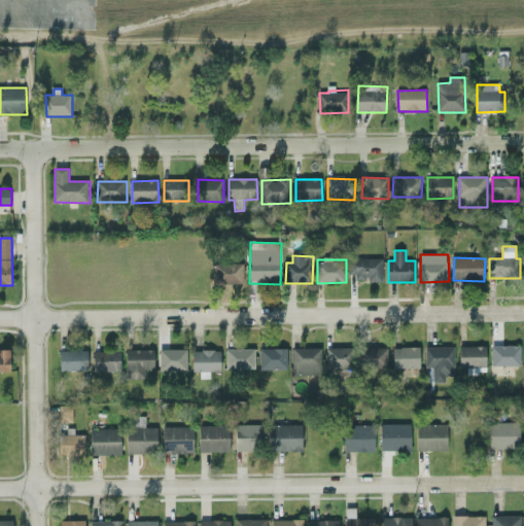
[(383,259),(350,259),(350,279),(370,279),(370,282),(383,283),(383,259)]
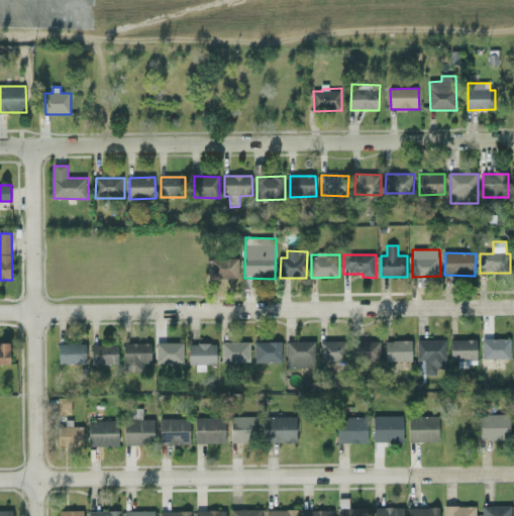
[(239,259),(210,260),(211,279),(240,279),(239,259)]
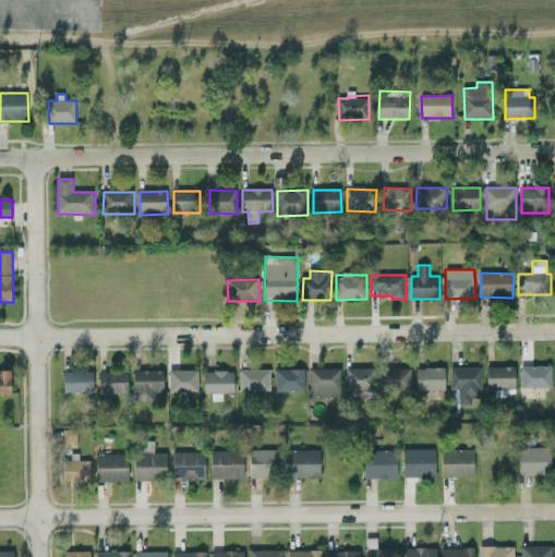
[(522,388),(553,388),(553,366),(522,366),(522,388)]
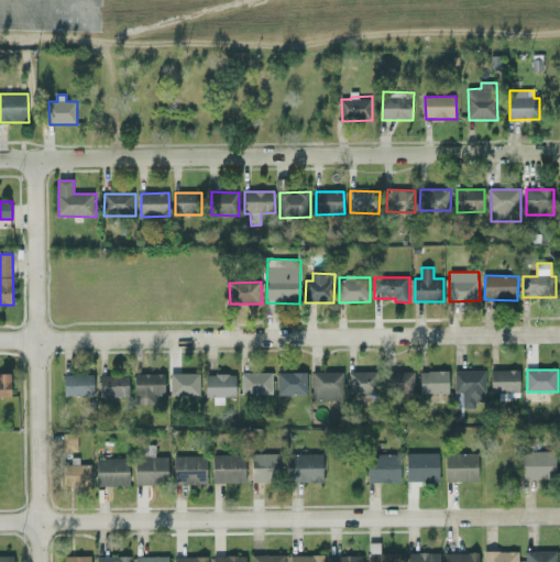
[(493,371),(493,393),(522,393),(520,371),(493,371)]
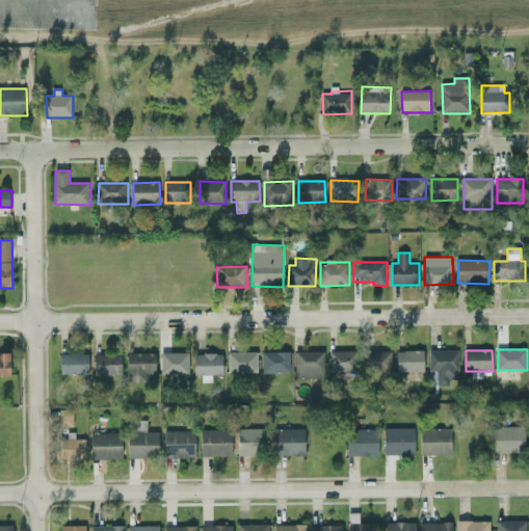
[(325,351),(296,352),(296,379),(325,379),(325,351)]
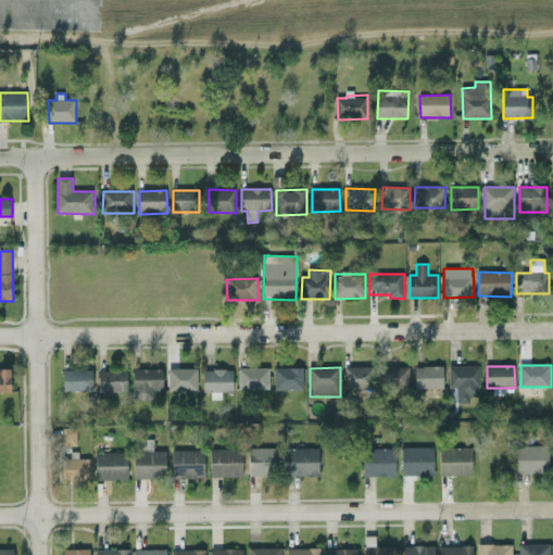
[(344,368),(346,391),(375,391),(374,367),(344,368)]
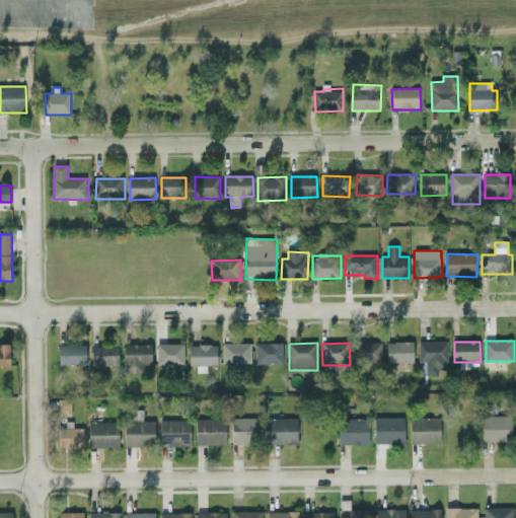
[(383,344),(358,343),(358,362),(383,363),(383,344)]
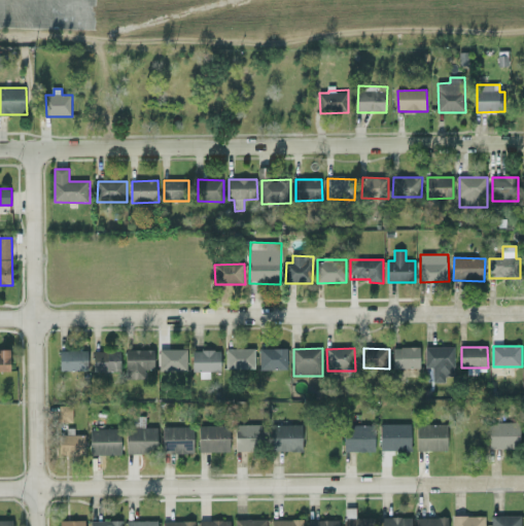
[(421,348),(394,348),(394,370),(421,369),(421,348)]
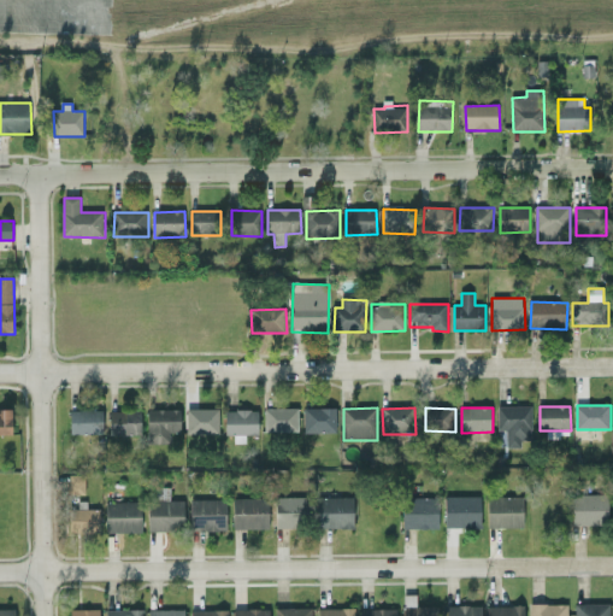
[(534,408),(500,408),(499,430),(508,430),(508,449),(522,449),(522,441),(532,441),(534,408)]
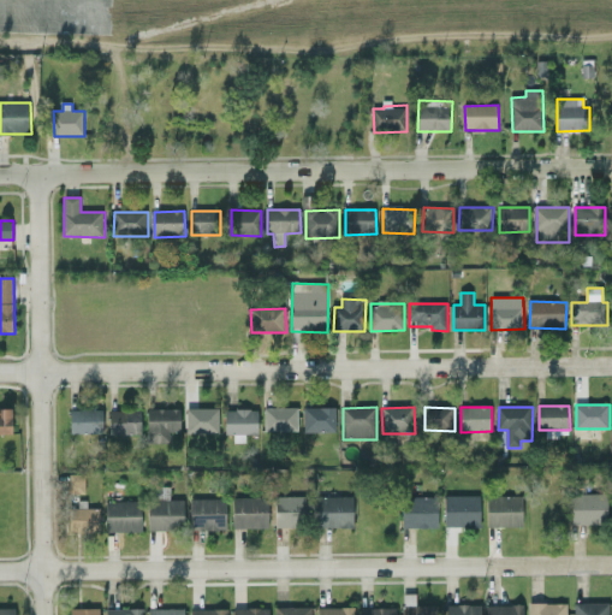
[(265,409),(266,433),(299,432),(299,408),(265,409)]
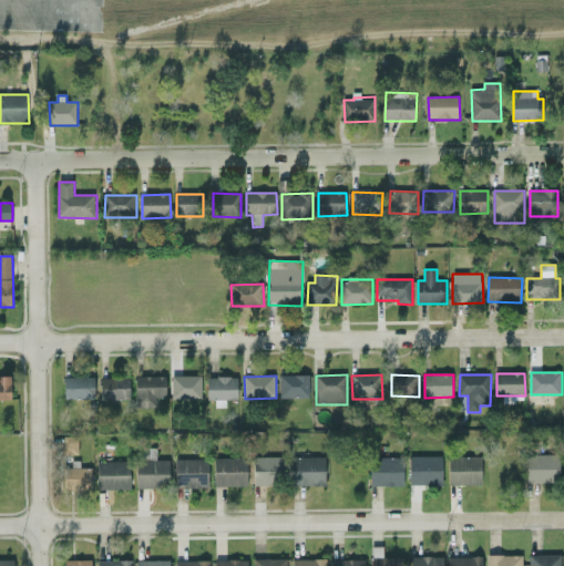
[(311,376),(282,376),(280,398),(310,399),(311,376)]
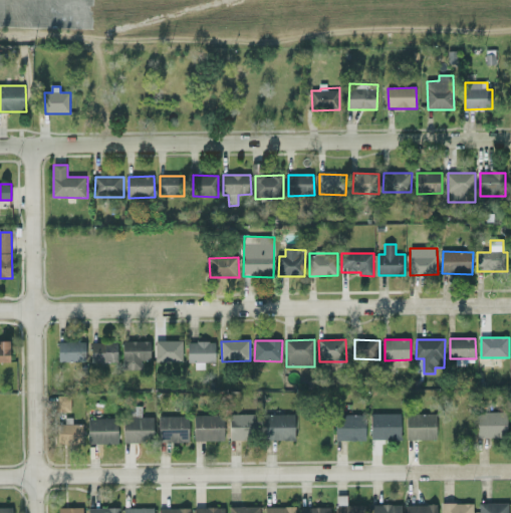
[(0,363),(11,363),(11,341),(0,341),(0,363)]
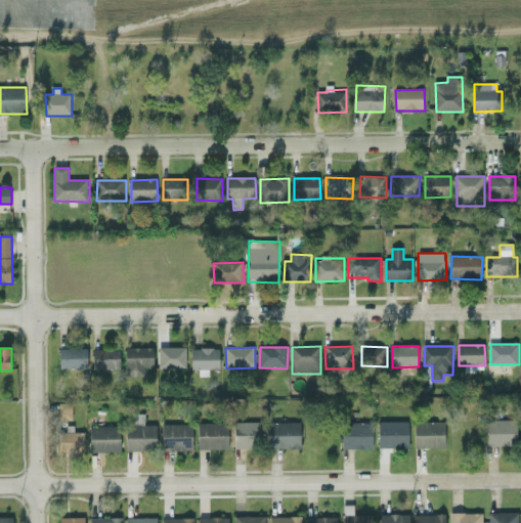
[(155,368),(155,348),(127,348),(127,379),(145,378),(145,368),(155,368)]
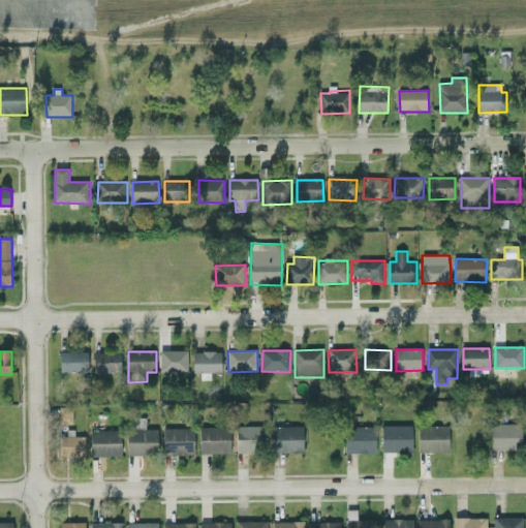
[(189,351),(161,351),(160,373),(189,373),(189,351)]
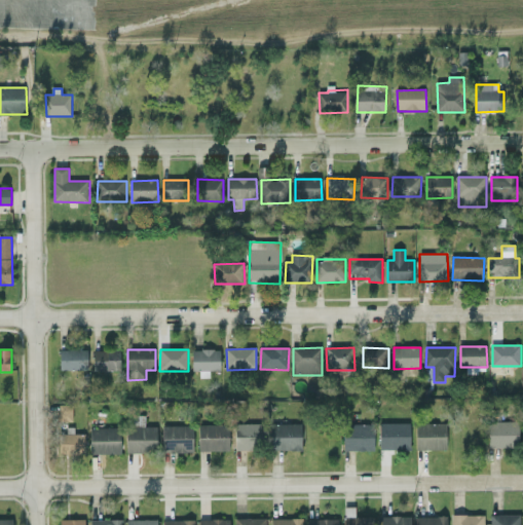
[(61,351),(61,371),(89,370),(88,350),(61,351)]
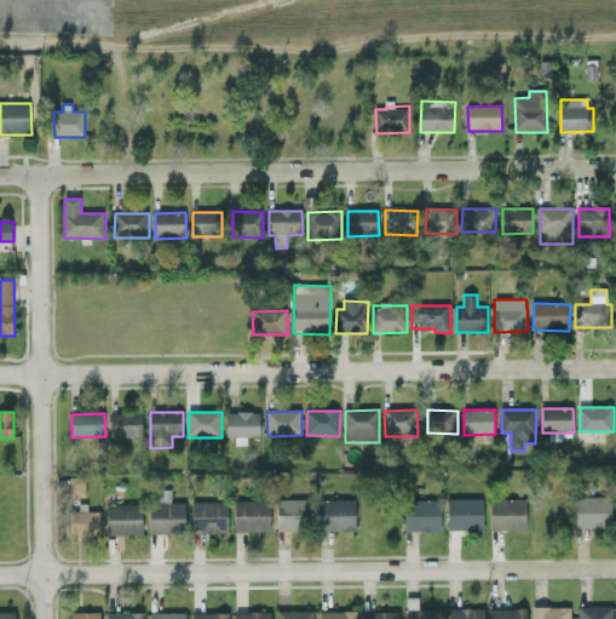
[(143,413),(111,413),(111,437),(143,437),(143,413)]
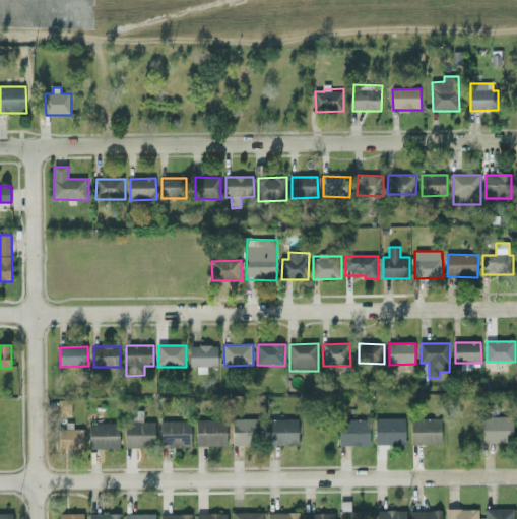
[(191,368),(198,367),(199,374),(208,374),(208,368),(218,367),(218,346),(191,346),(191,368)]
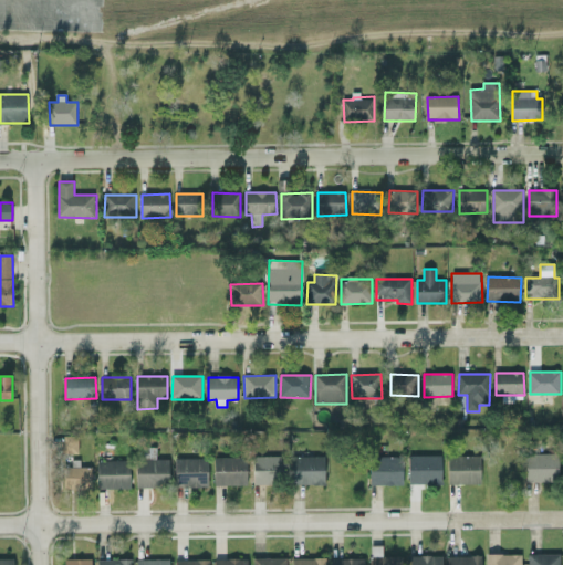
[(80,437),(65,436),(65,452),(79,452),(80,437)]
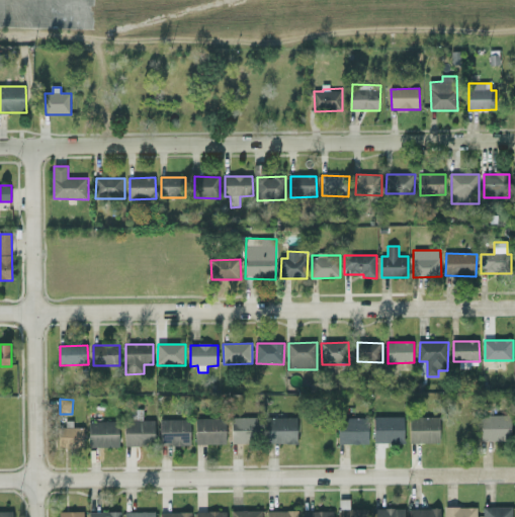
[(512,416),(482,417),(482,442),(512,441),(512,416)]
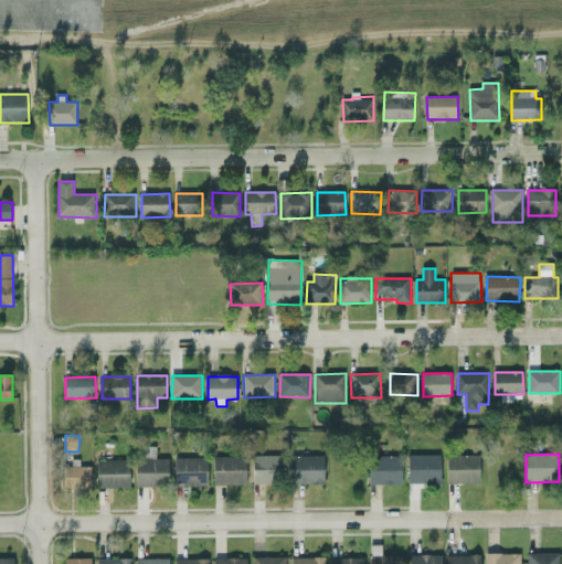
[(254,485),(283,485),(282,456),(254,457),(254,485)]
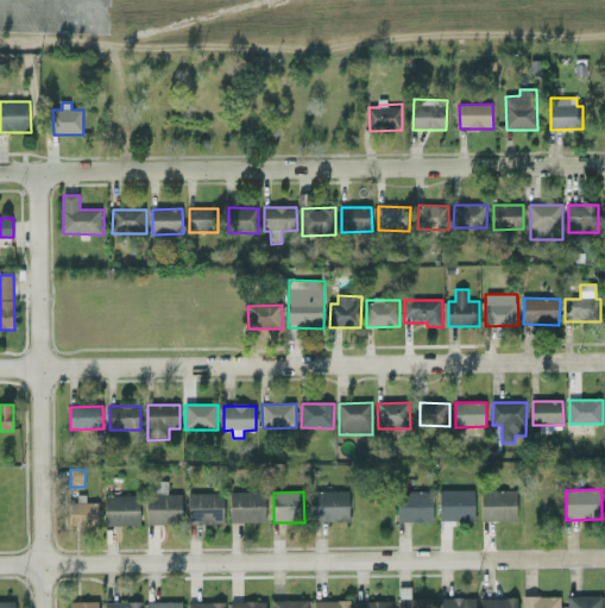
[(399,491),(398,522),(434,524),(435,493),(399,491)]
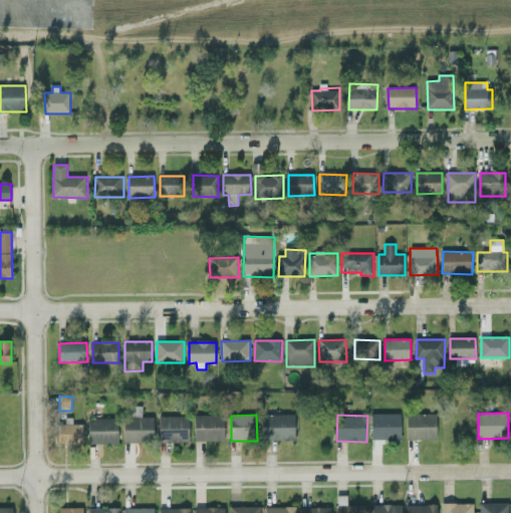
[(402,441),(403,415),(372,415),(372,441),(402,441)]
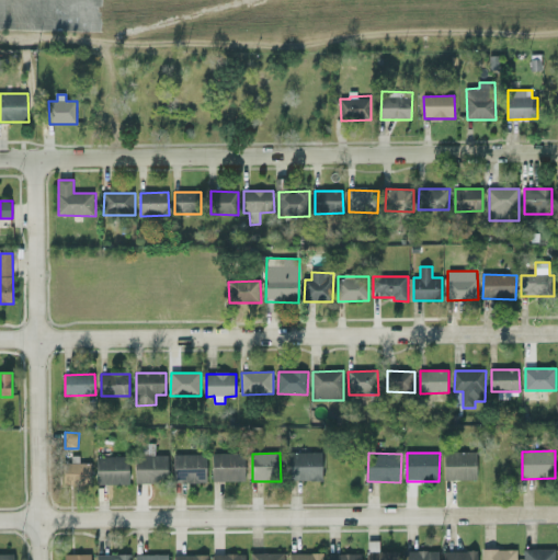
[(446,481),(478,480),(478,453),(445,453),(446,481)]
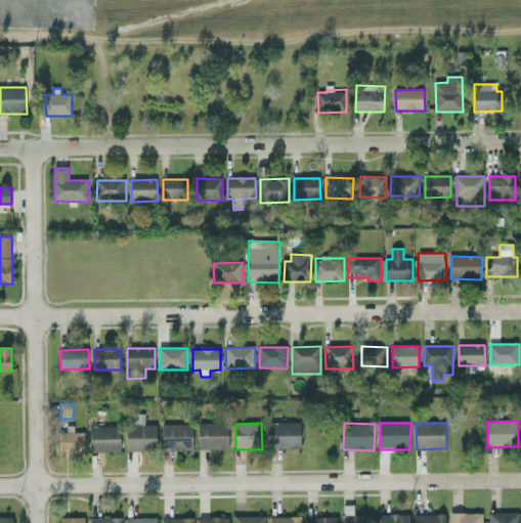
[(200,449),(229,450),(230,424),(200,424),(200,449)]
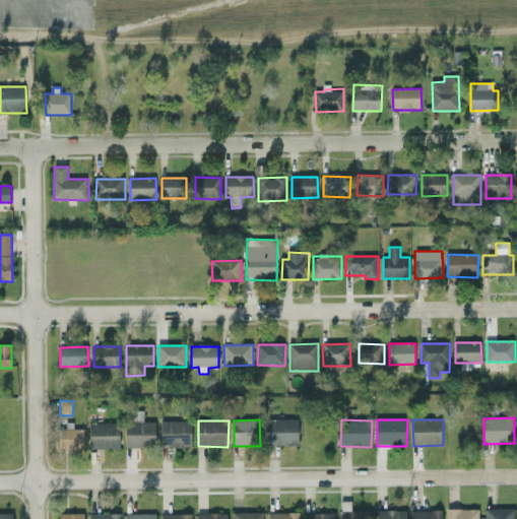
[(192,447),(192,422),(163,422),(163,447),(192,447)]
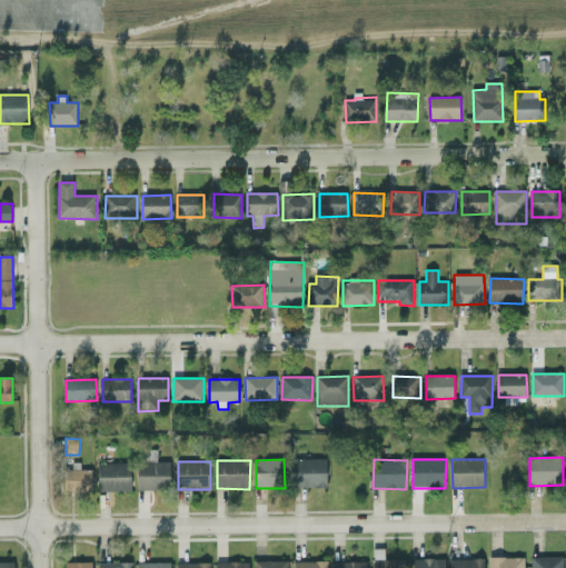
[(100,492),(132,491),(131,462),(99,464),(100,492)]
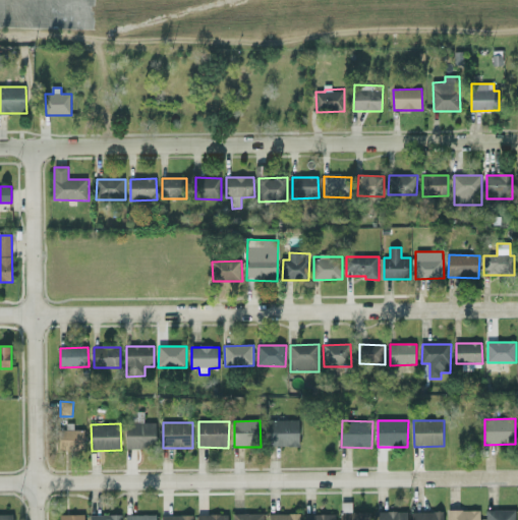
[(126,449),(157,449),(157,423),(127,423),(126,449)]
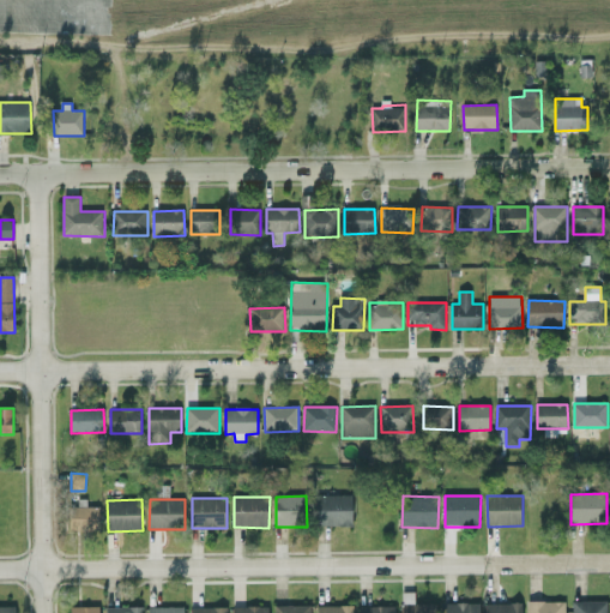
[(438,612),(438,604),(416,605),(415,594),(403,594),(403,612),(438,612)]
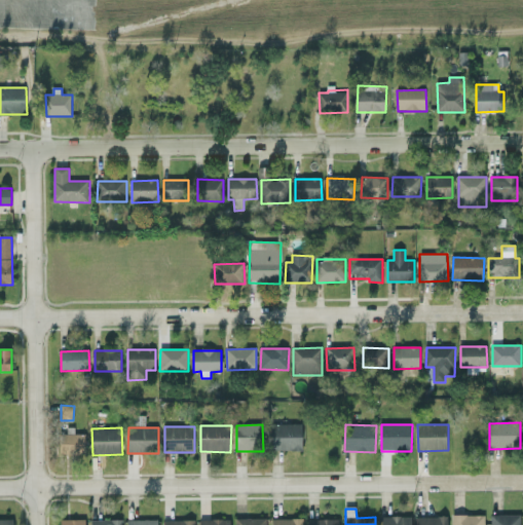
[(486,524),(486,515),(453,516),(453,524),(486,524)]
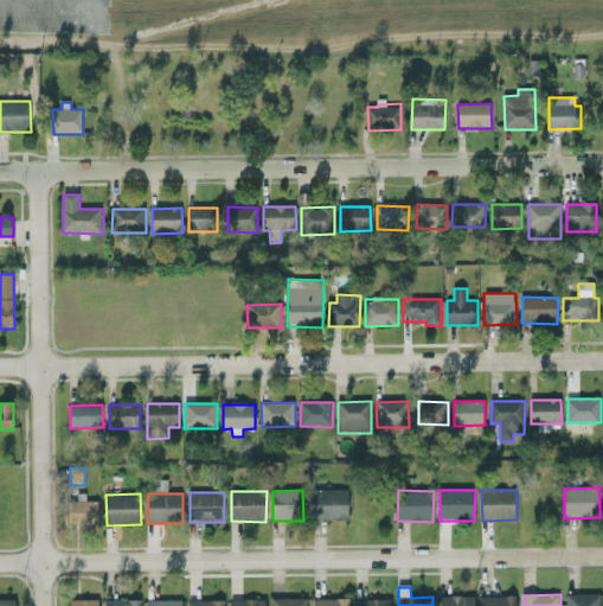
[(602,605),(602,594),(568,595),(568,605),(602,605)]
